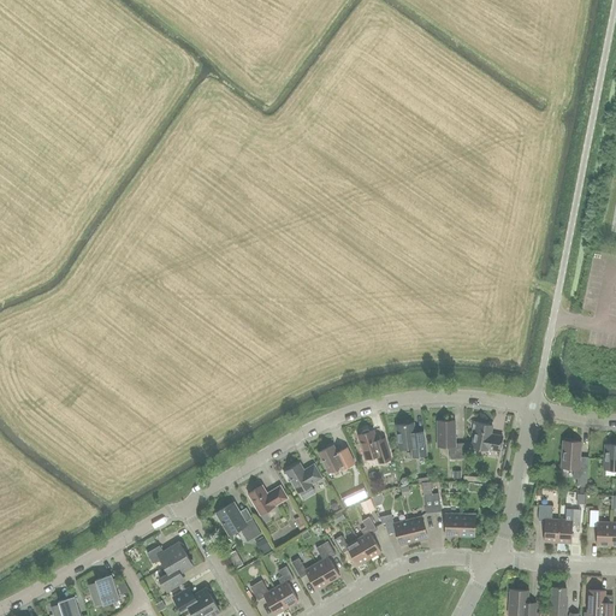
[(455,443),(455,420),(437,421),(437,446),(450,446),(450,460),(465,458),(463,443),(455,443)]
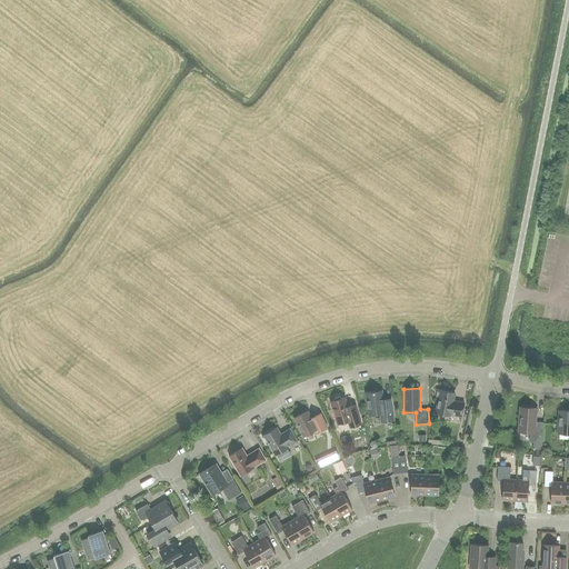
[(366,392),(368,415),(380,413),(381,422),(393,420),(392,403),(385,405),(382,390),(366,392)]
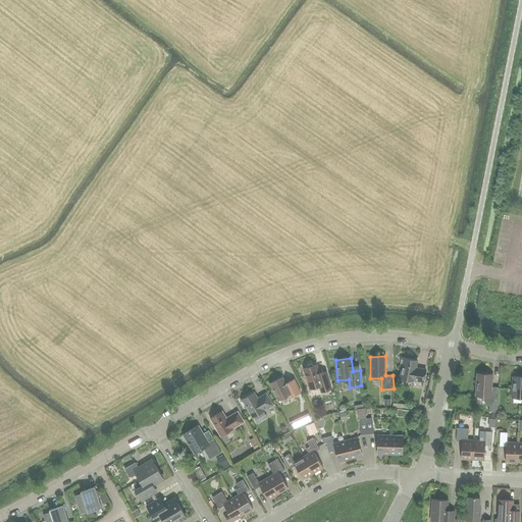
[(402,358),(400,366),(402,367),(400,378),(413,381),(413,380),(423,382),(426,369),(416,367),(417,361),(402,358)]
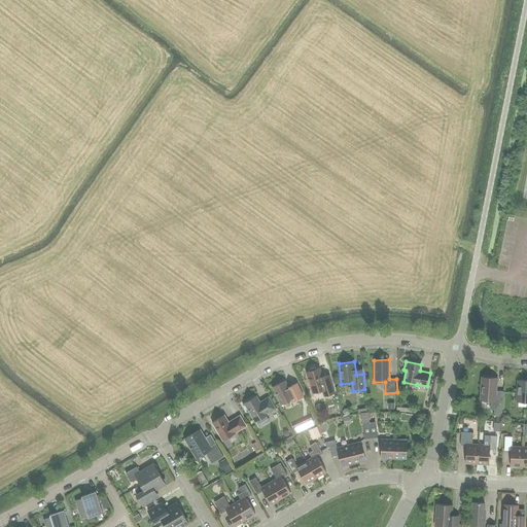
[(315,369),(314,367),(310,369),(310,371),(310,372),(306,373),(312,393),(322,390),(323,396),(335,392),(329,375),(322,377),(320,369),(316,370),(315,369)]
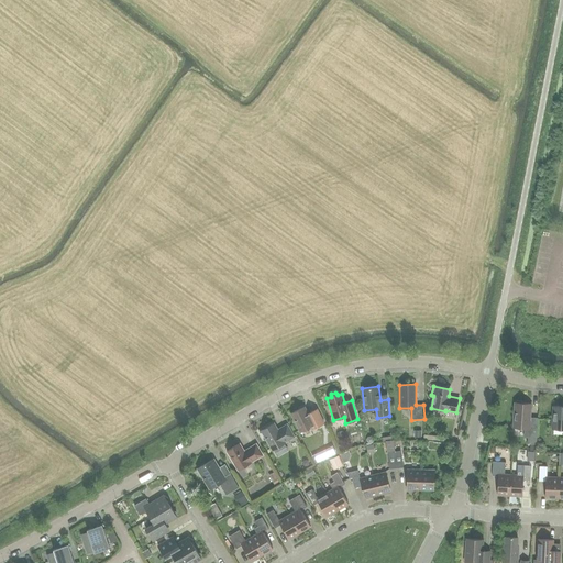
[(530,418),(531,404),(522,404),(522,401),(516,401),(516,403),(514,403),(512,428),(525,428),(523,437),(537,438),(538,418),(530,418)]
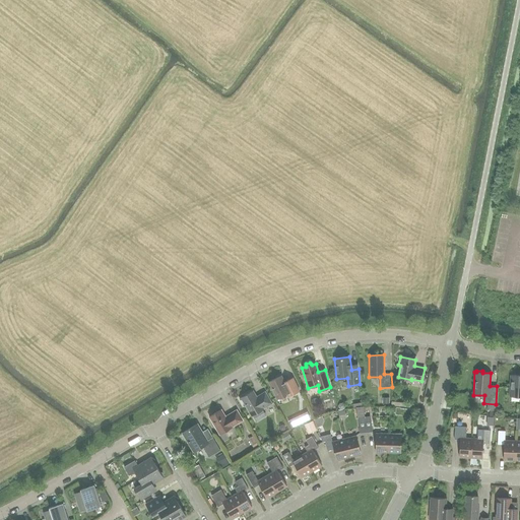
[(519,375),(511,375),(510,396),(519,396),(519,375)]
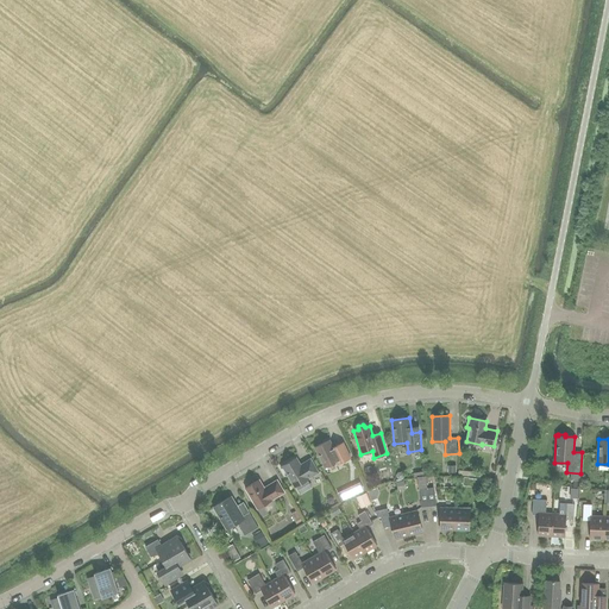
[(339,463),(351,458),(343,443),(333,447),(330,440),(315,447),(325,468),(338,462),(339,463)]
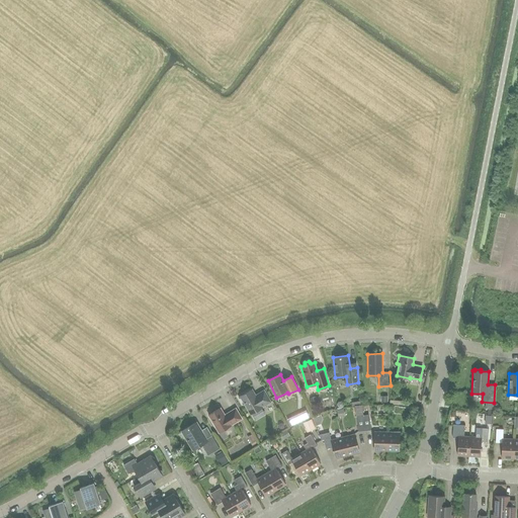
[(252,390),(239,398),(243,405),(245,404),(251,414),(252,414),(255,420),(265,415),(262,408),(262,407),(270,402),(264,391),(258,394),(259,395),(256,397),(252,390)]
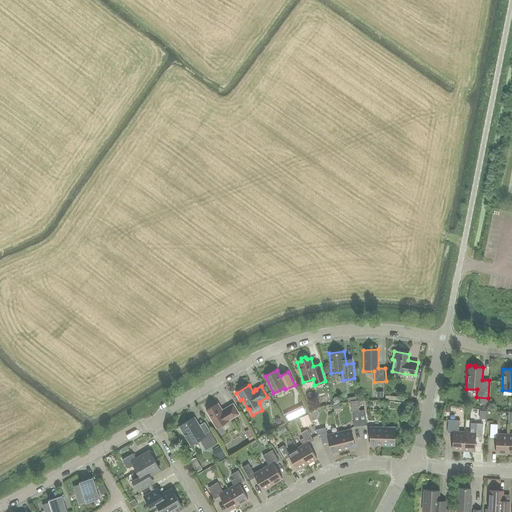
[(329,395),(321,397),(322,403),(331,401),(329,395)]
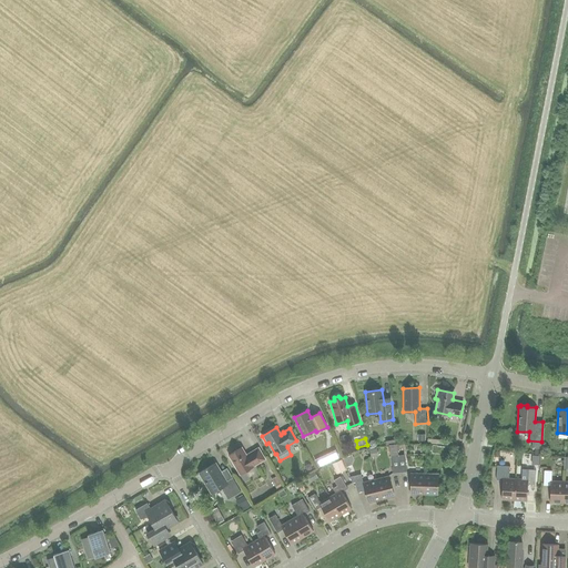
[(397,455),(396,444),(389,445),(391,456),(393,473),(399,473),(398,455),(397,455)]
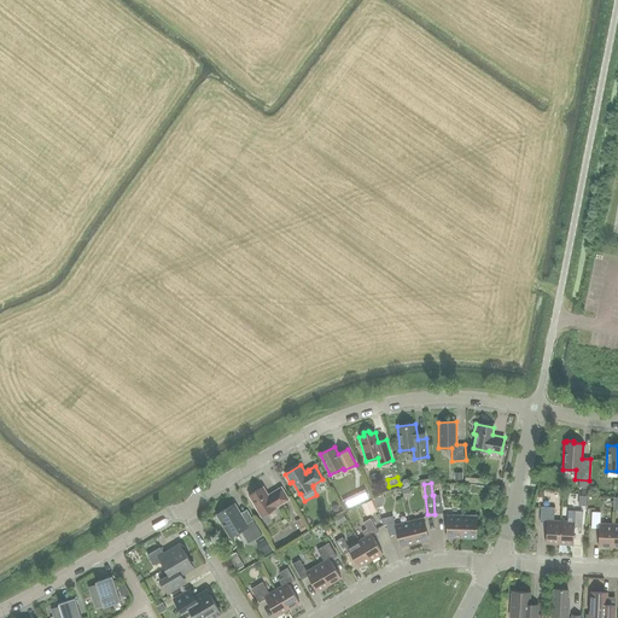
[(488,495),(489,485),(471,484),(470,493),(488,495)]
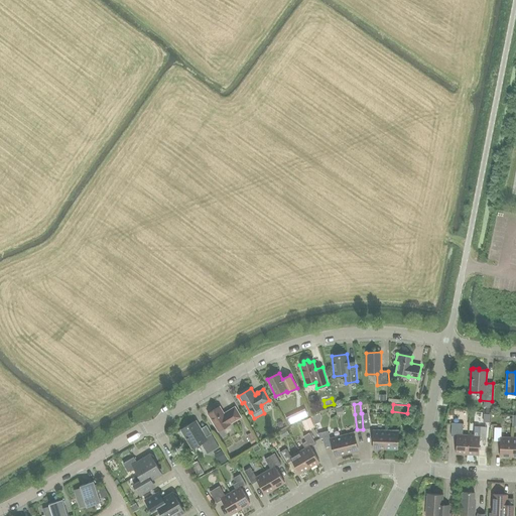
[(230,423),(241,417),(235,406),(224,413),(220,406),(208,413),(218,431),(230,424),(230,423)]
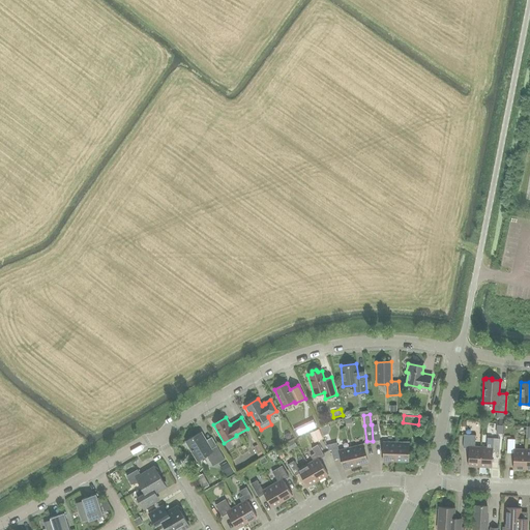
[(297,437),(317,427),(313,419),(293,430),(297,437)]
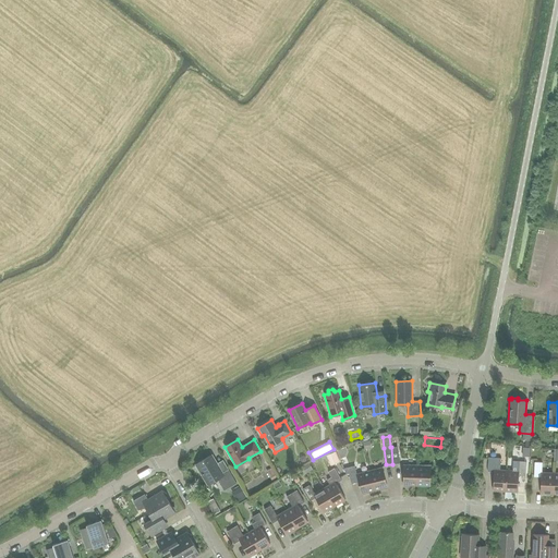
[(337,450),(341,459),(346,457),(348,451),(346,447),(337,450)]
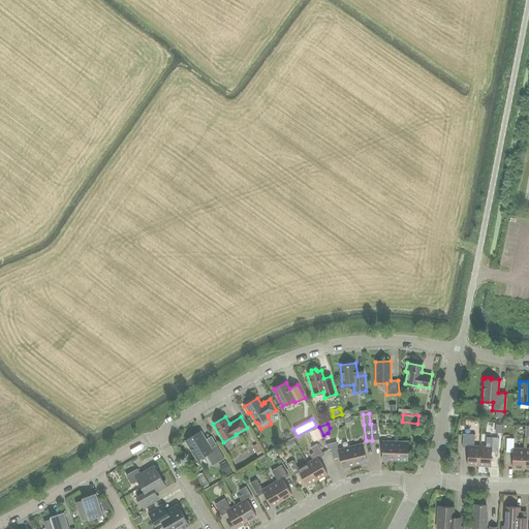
[(318,428),(312,431),(316,440),(321,437),(318,428)]
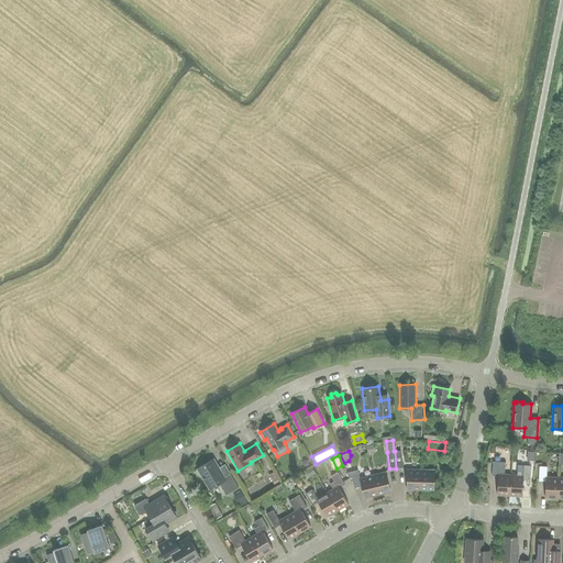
[(239,487),(224,464),(218,468),(212,460),(198,467),(203,476),(202,477),(210,489),(219,484),(227,495),(239,487)]
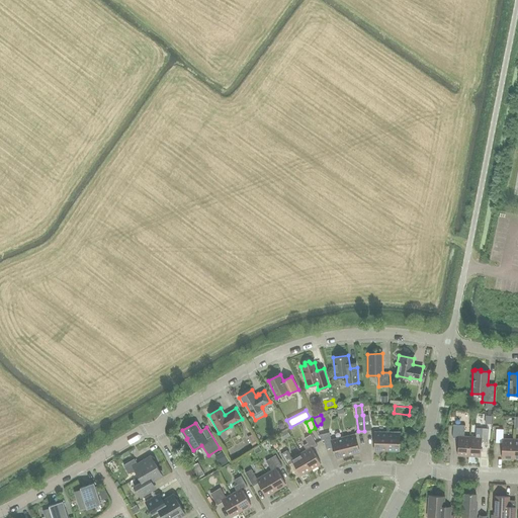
[(457,455),(468,456),(470,436),(464,436),(464,425),(453,425),(452,437),(458,438),(457,455)]
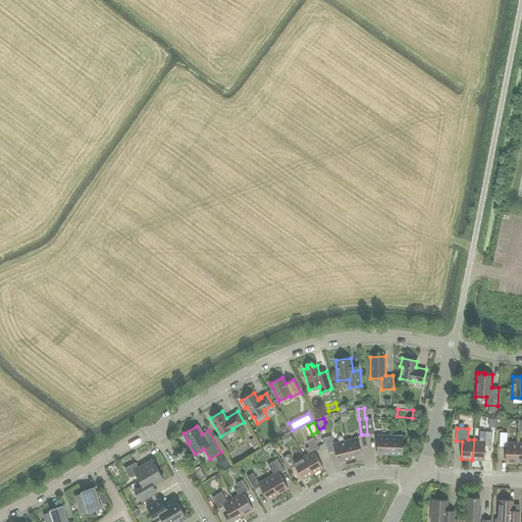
[(484,461),(485,445),(491,446),(492,432),(485,431),(484,440),(474,439),(472,460),(484,461)]
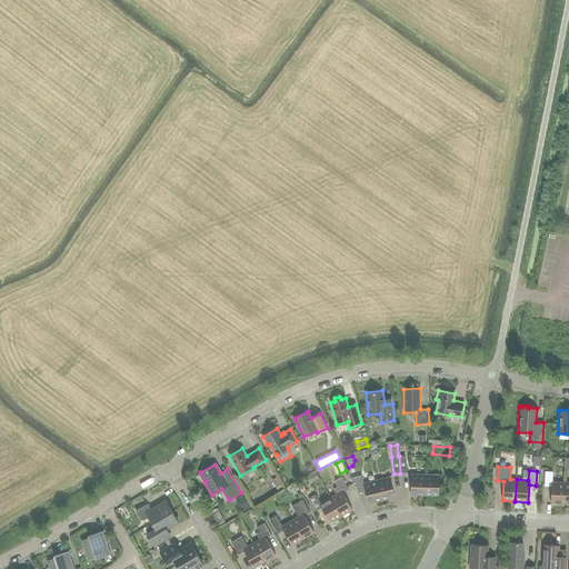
[(551,503),(563,503),(565,482),(552,482),(552,471),(545,471),(545,486),(551,486),(551,503)]
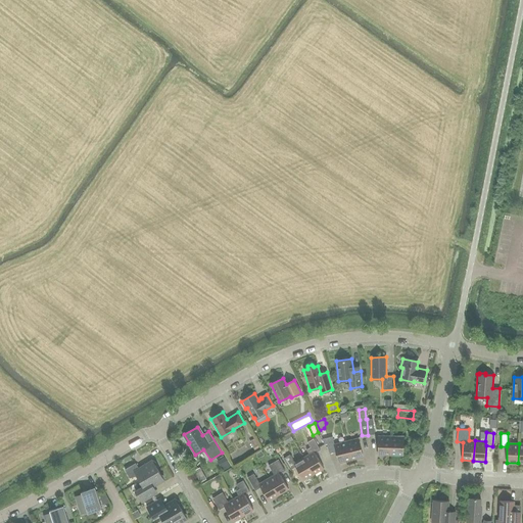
[(332,436),(325,438),(327,445),(334,444),(332,436)]
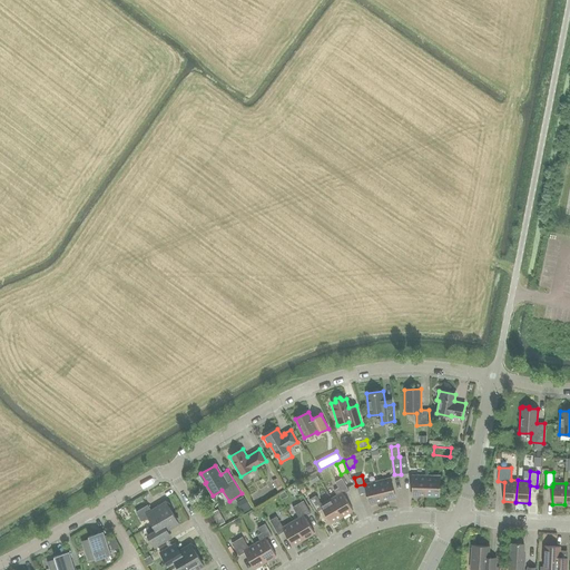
[(412,497),(425,497),(426,475),(413,475),(412,497)]
